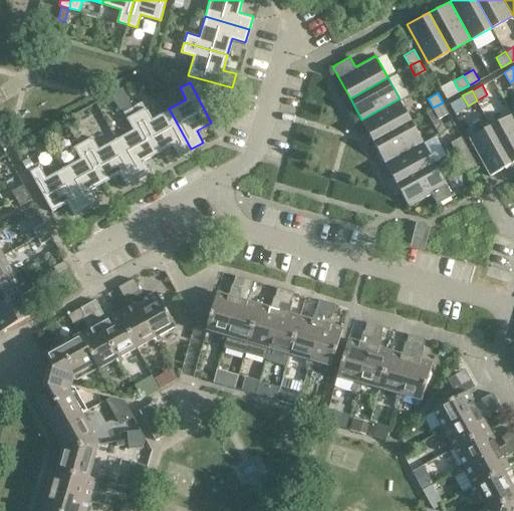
[(412,119),(400,98),(361,119),(373,141),(412,119)]
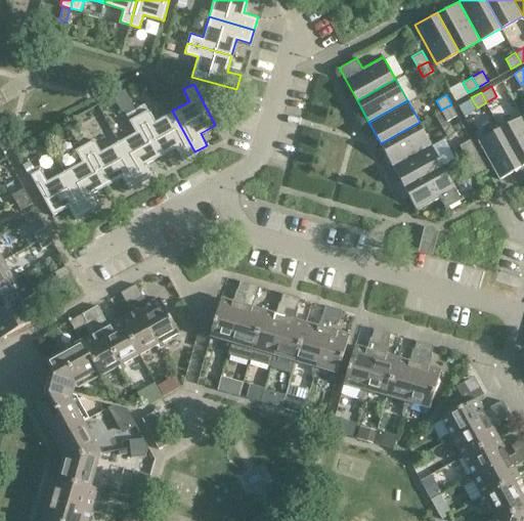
[(132,104),(124,110),(129,119),(137,114),(132,104)]
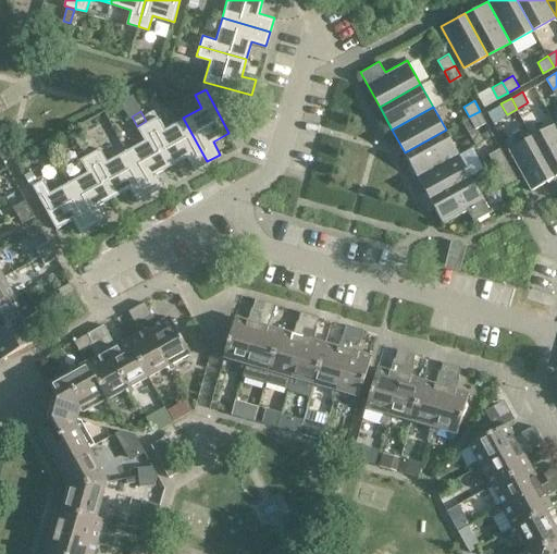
[(485,121),(480,111),(469,117),(474,127),(485,121)]
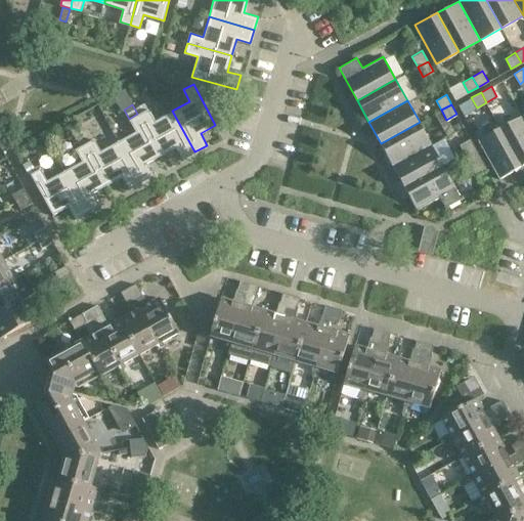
[(147,109),(138,114),(161,155),(176,146),(182,159),(194,152),(172,111),(155,121),(147,109)]
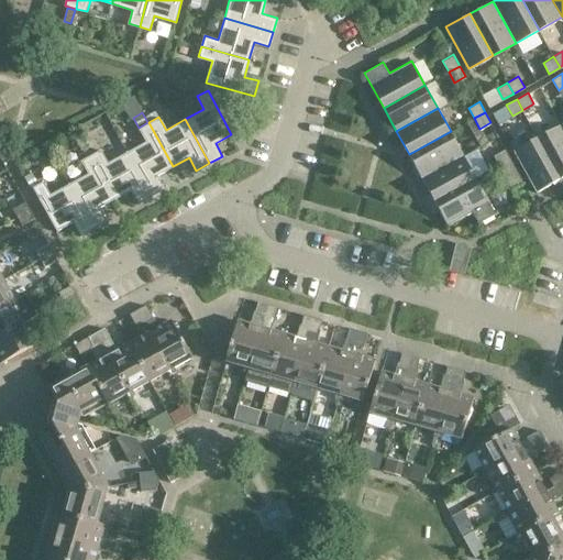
[(173,166),(148,122),(139,128),(146,140),(127,151),(152,196),(165,188),(157,175),(173,166)]
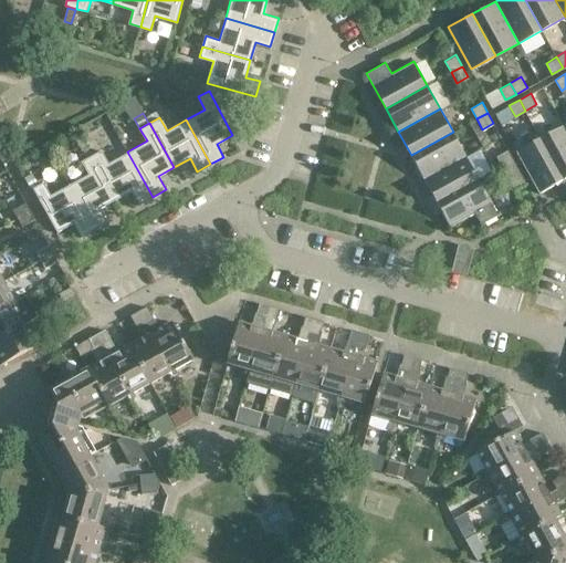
[(565,175),(565,128),(563,123),(540,136),(563,177),(565,175)]
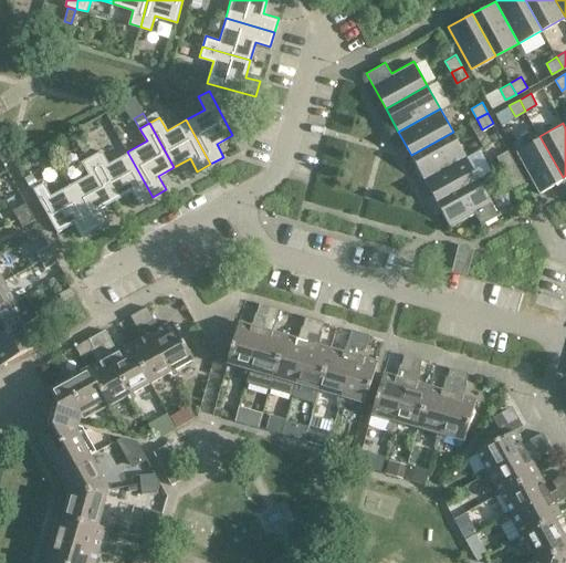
[(465,155),(453,132),(411,155),(425,178),(465,155)]
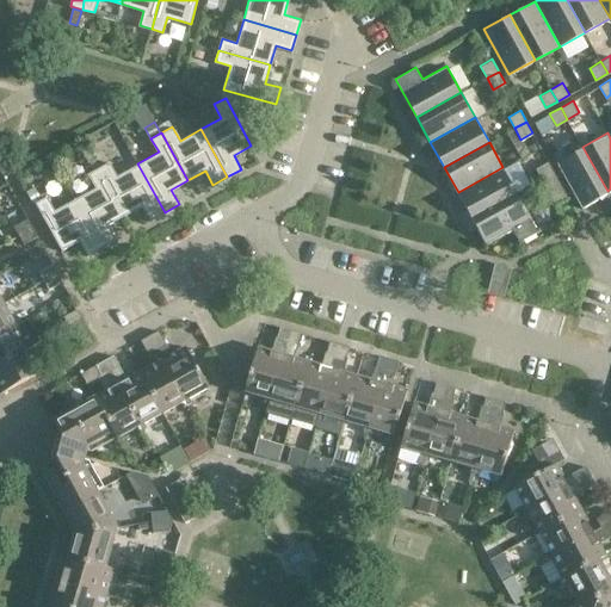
[(608,191),(582,147),(556,161),(581,206),(608,191)]
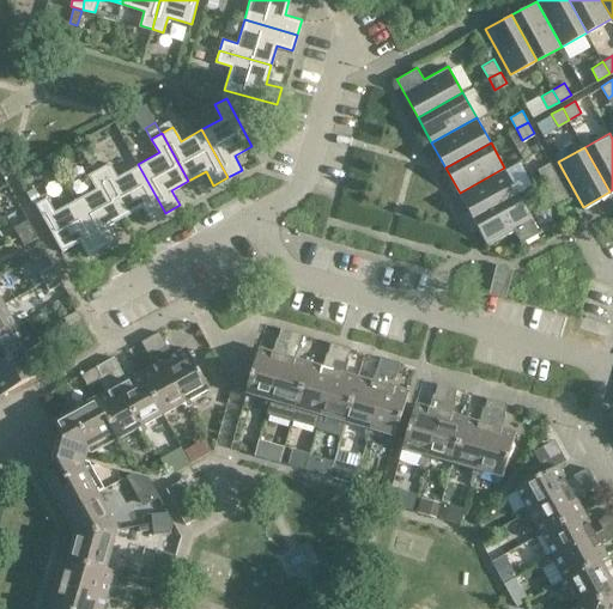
[(109,162),(98,168),(125,215),(143,206),(151,220),(165,213),(138,164),(117,175),(109,162)]
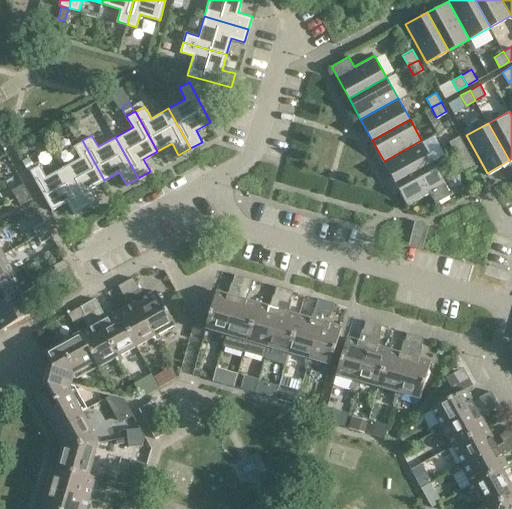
[(464,144),(459,135),(449,141),(454,150),(464,144)]
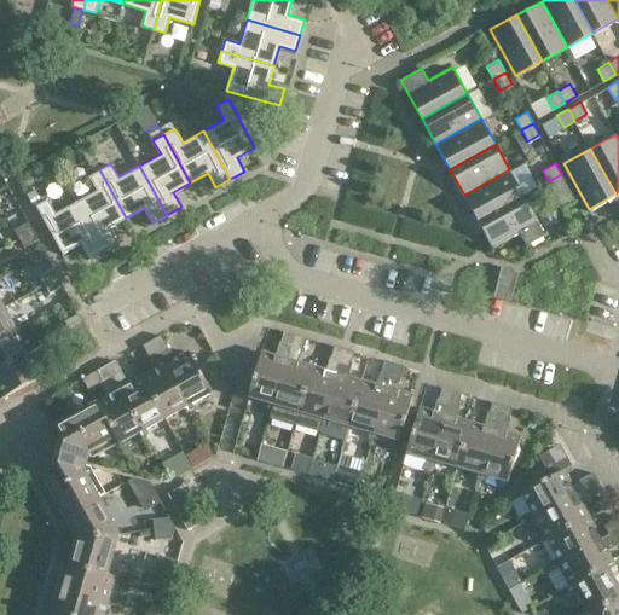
[(126,218),(99,169),(90,175),(97,189),(76,201),(103,250),(117,242),(109,227),(126,218)]
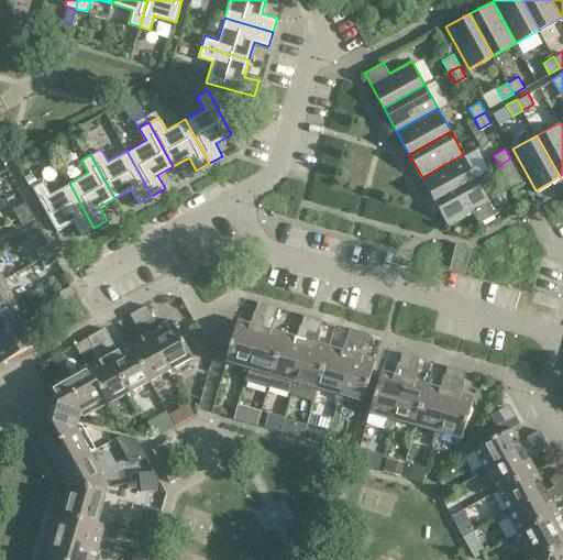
[(476,177),(463,154),(422,177),(434,200),(476,177)]
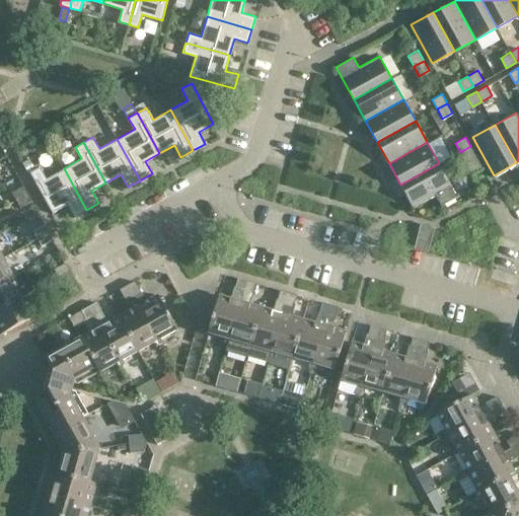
[(483,167),(470,146),(460,152),(471,172),(483,167)]
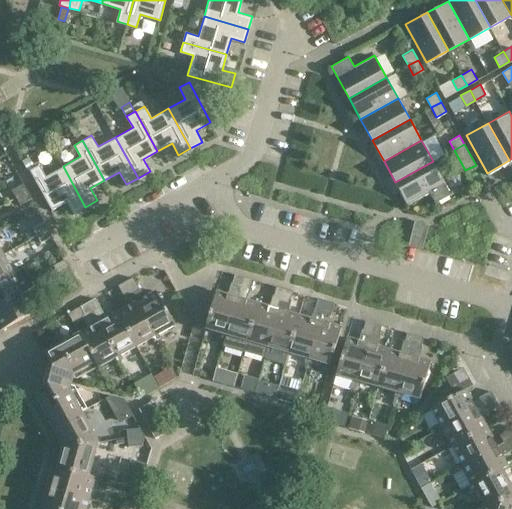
[(29,155),(22,159),(28,169),(34,165),(29,155)]
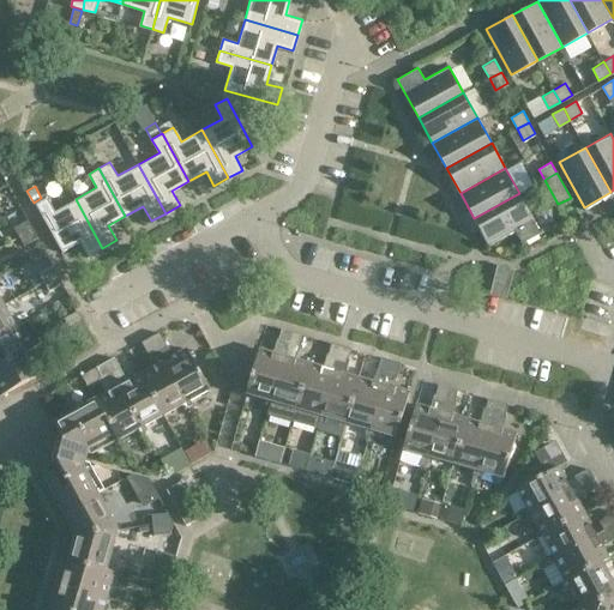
[(541,231),(519,193),(474,218),(488,245),(515,230),(522,242),(541,231)]
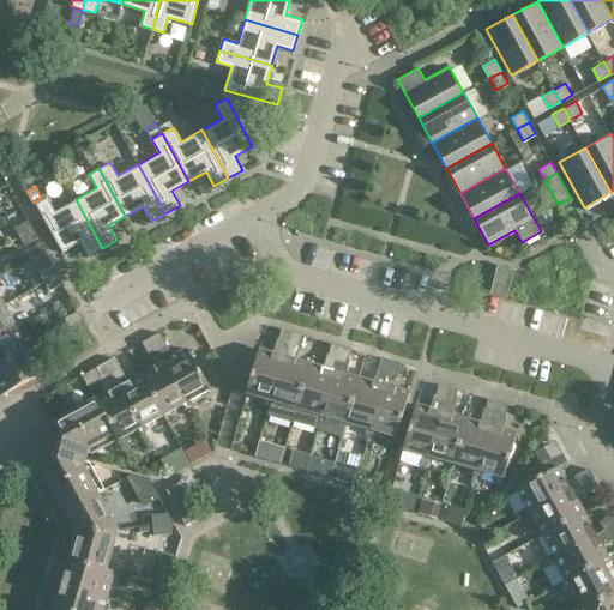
[(47,197),(36,203),(62,251),(79,241),(88,255),(102,248),(76,199),(55,211),(47,197)]
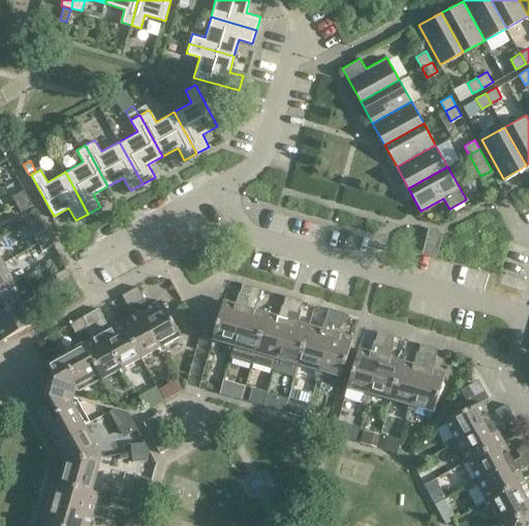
[(28,196),(24,188),(11,195),(17,203),(28,196)]
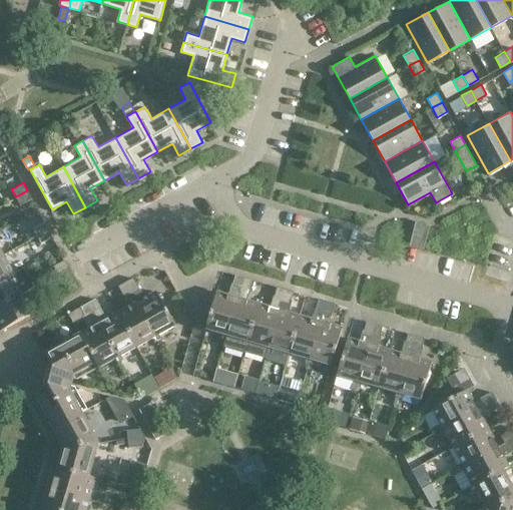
[(31,197),(27,190),(16,196),(20,204),(31,197)]
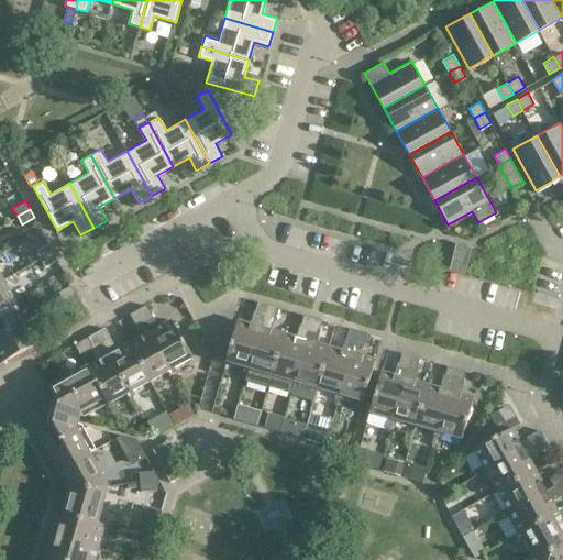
[(53,251),(48,242),(35,250),(40,259),(53,251)]
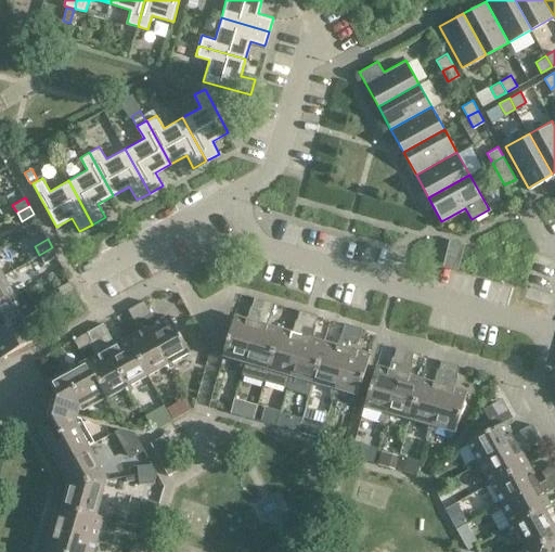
[(450,239),(443,265),(457,269),(465,242),(450,239)]
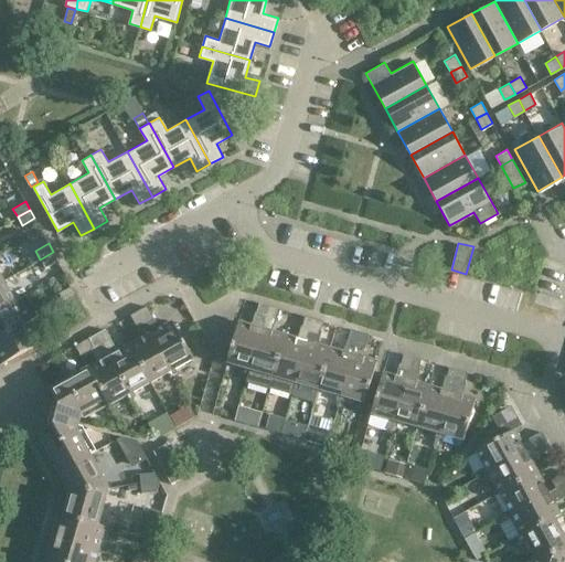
[(59,260),(53,252),(40,260),(45,267),(59,260)]
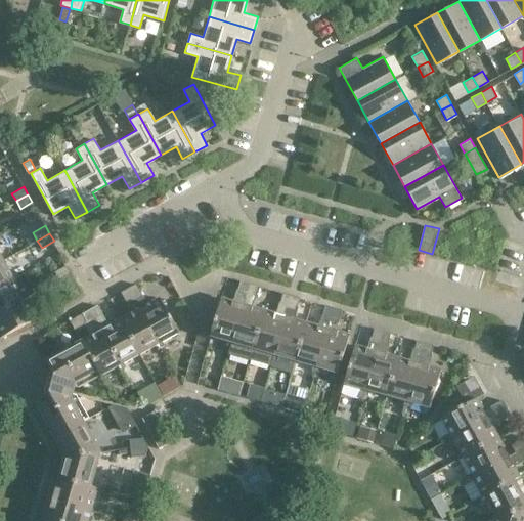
[(0,285),(13,278),(2,259),(0,260),(0,285)]
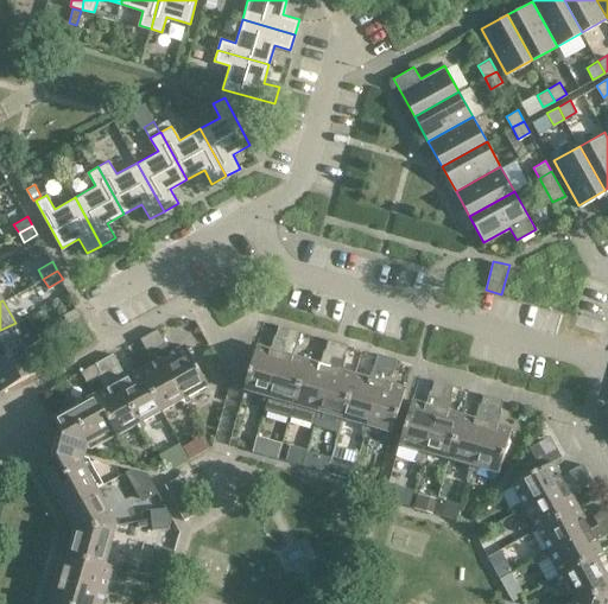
[(82,316),(77,306),(63,315),(68,323),(82,316)]
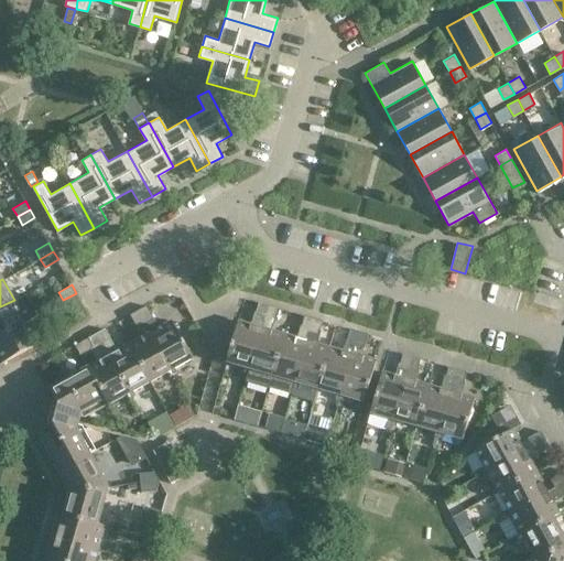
[(80,301),(76,293),(63,300),(67,309),(80,301)]
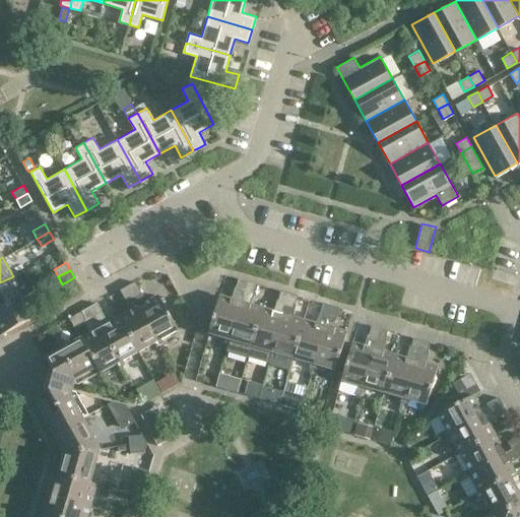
[(0,308),(23,296),(13,276),(0,282),(0,308)]
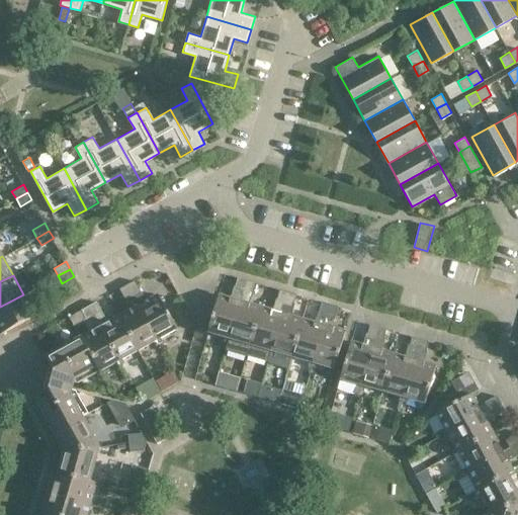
[(246,278),(238,276),(232,297),(218,293),(207,331),(225,336),(224,341),(228,342),(246,278)]
